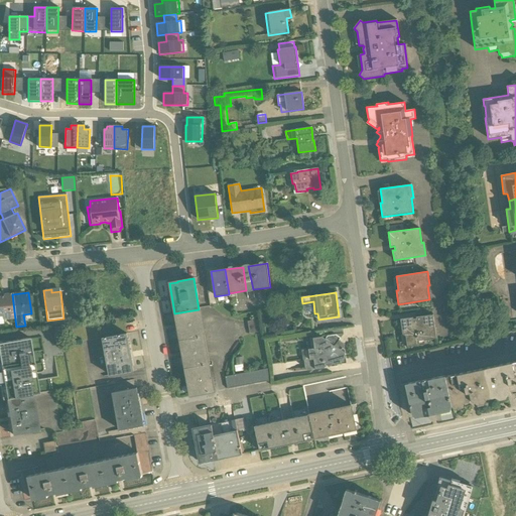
[(2,320),(15,319),(12,294),(3,295),(3,297),(0,297),(0,315),(2,316),(2,320)]
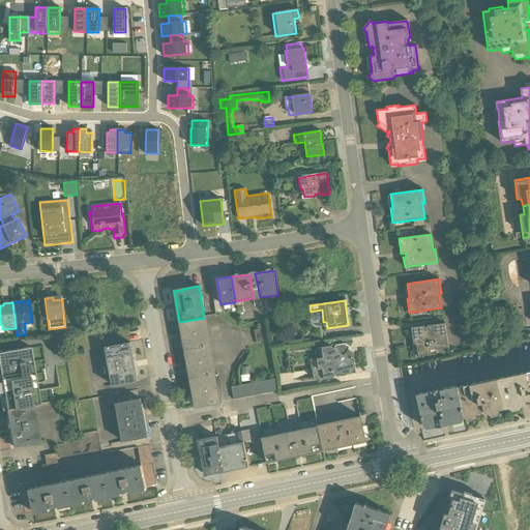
[(322,310),(311,312),(313,324),(323,322),(322,310)]
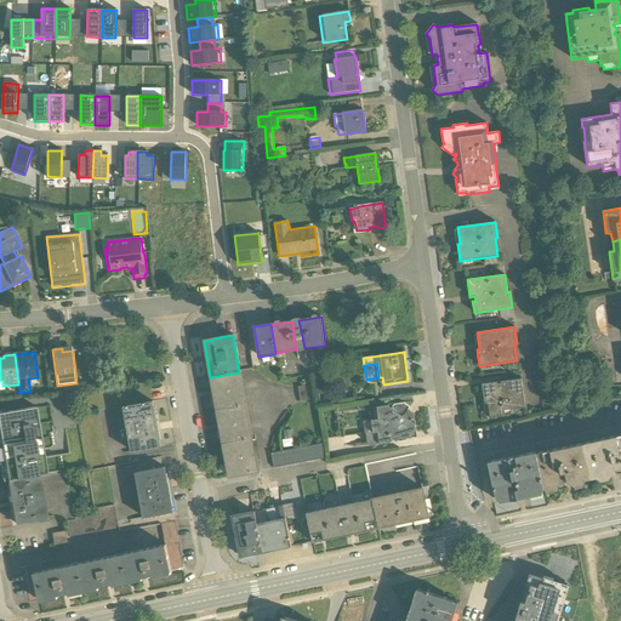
[(210,377),(216,410),(246,404),(246,402),(248,402),(243,374),(240,374),(240,371),(239,372),(210,377)]
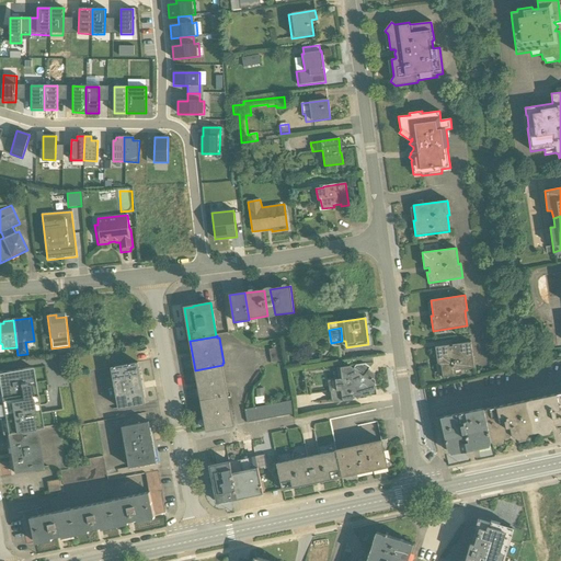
[(91,352),(104,350),(103,342),(90,344),(91,352)]
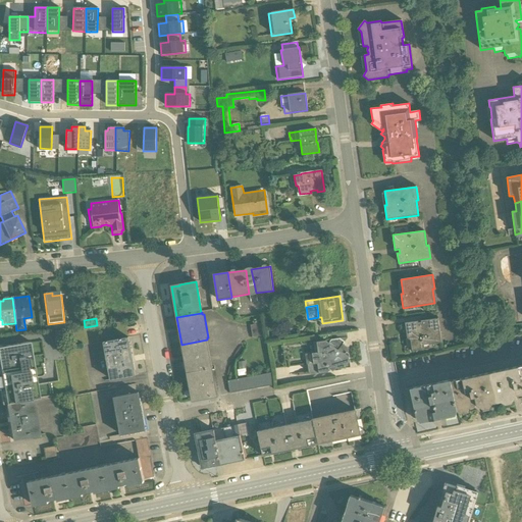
[(441,343),(438,318),(421,321),(421,322),(418,322),(418,321),(405,323),(407,337),(411,341),(412,351),(424,349),(424,346),(441,343)]
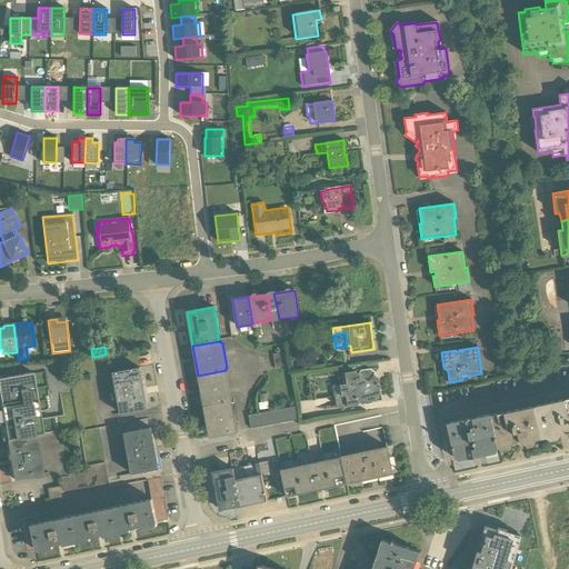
[(287,359),(286,352),(272,355),(273,361),(287,359)]
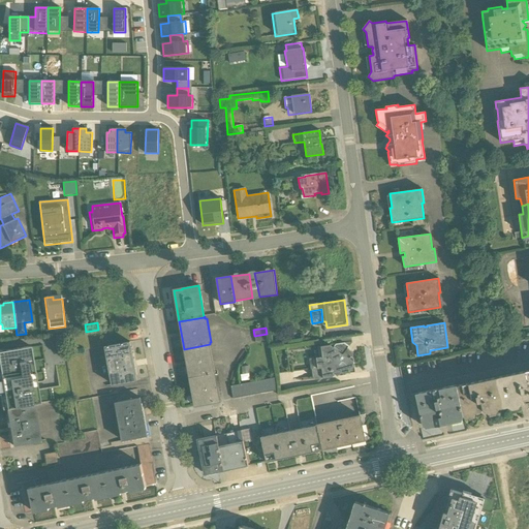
[(268,340),(267,334),(254,336),(255,342),(268,340)]
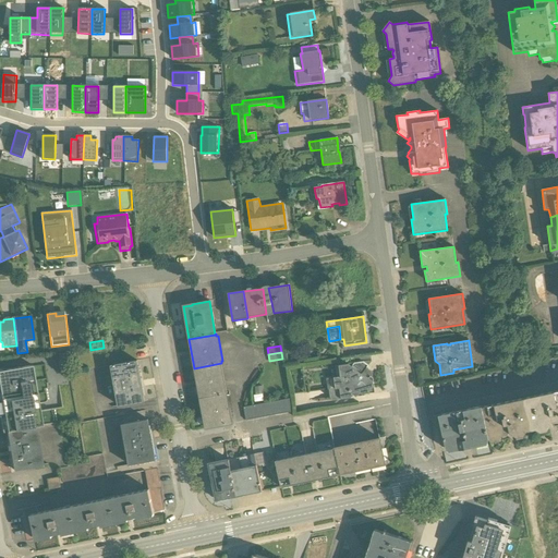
[(137,366),(136,361),(110,366),(113,378),(110,379),(113,393),(116,393),(118,407),(144,402),(143,397),(144,397),(138,366),(137,366)]
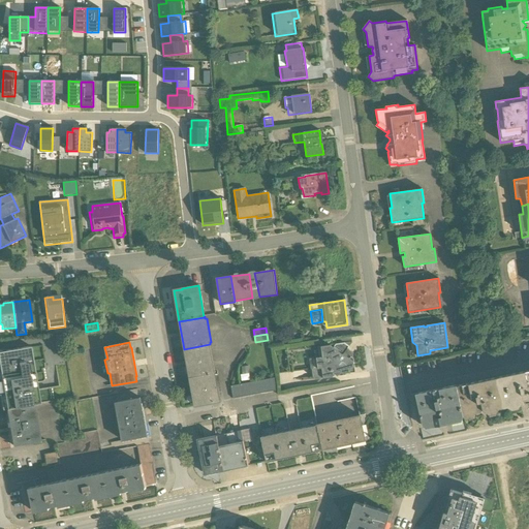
[(330,345),(321,346),(322,358),(309,359),(311,370),(311,369),(313,377),(315,379),(333,377),(335,374),(338,376),(341,372),(343,374),(354,372),(352,355),(353,353),(347,349),(348,347),(344,343),(335,344),(333,348),(330,345)]
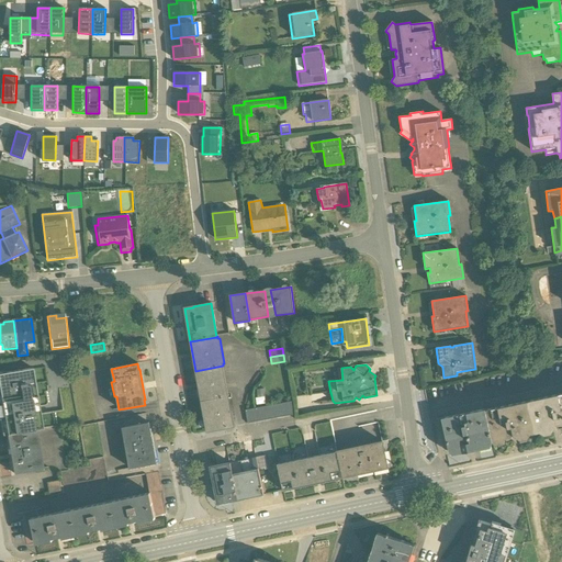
[(195,371),(202,401),(228,396),(223,366),(195,371)]
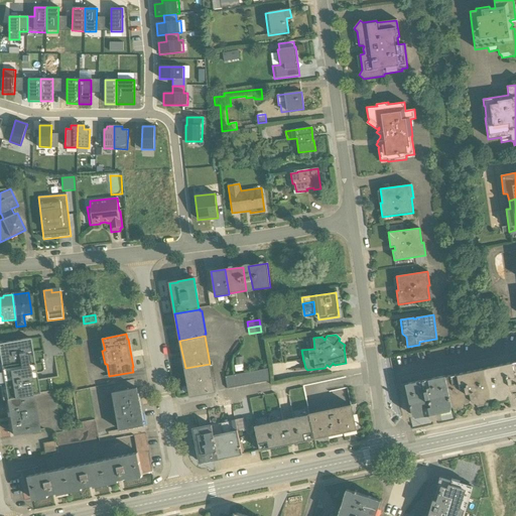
[(0,363),(6,400),(33,395),(38,394),(29,339),(0,343),(0,363)]
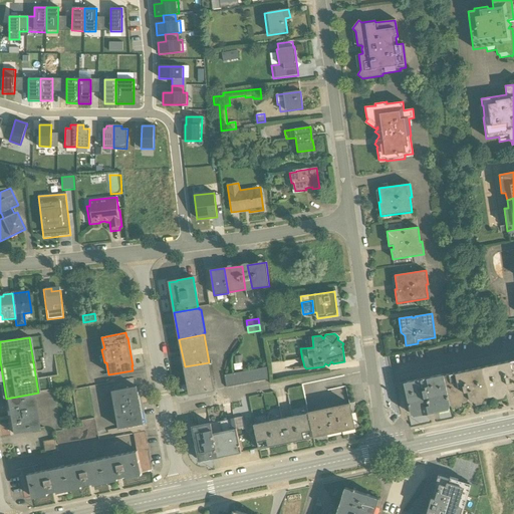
[(513,359),(483,366),(490,397),(494,396),(497,399),(504,397),(508,391),(510,392),(513,391),(513,359)]
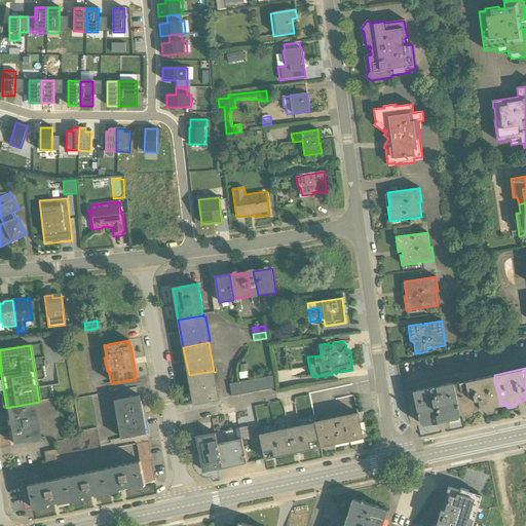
[(219,400),(214,371),(189,375),(194,405),(219,400)]
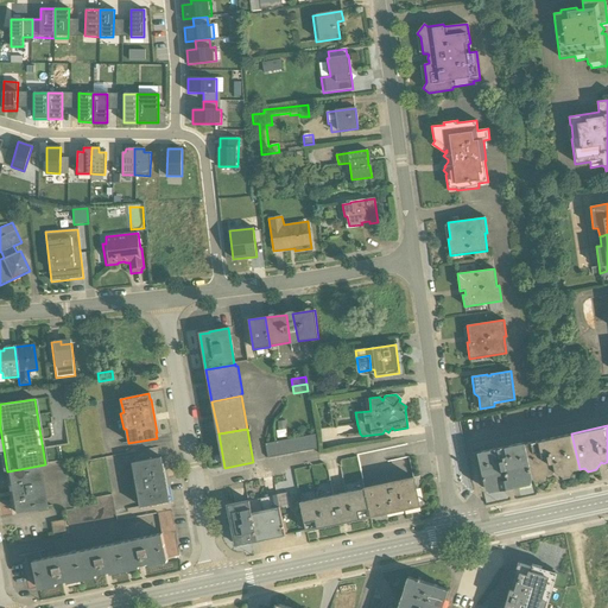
[(580,469),(571,434),(525,444),(533,479),(536,483),(544,481),(545,476),(553,474),(555,472),(563,476),(570,475),(574,469),(580,469)]
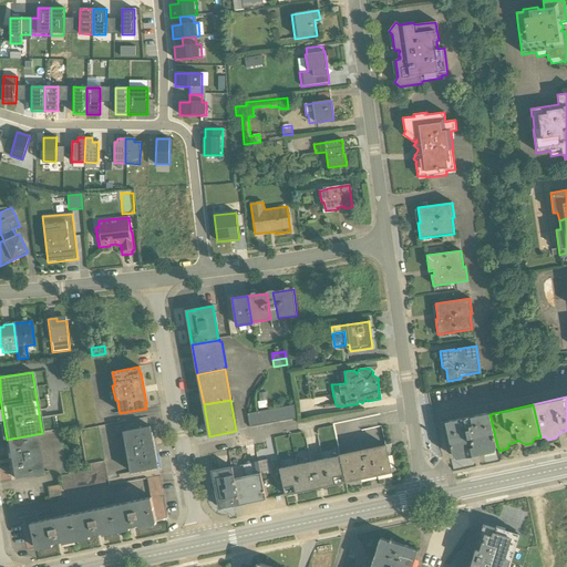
[(497,446),(490,414),(490,413),(445,422),(453,456),(456,460),(495,451),(497,446)]
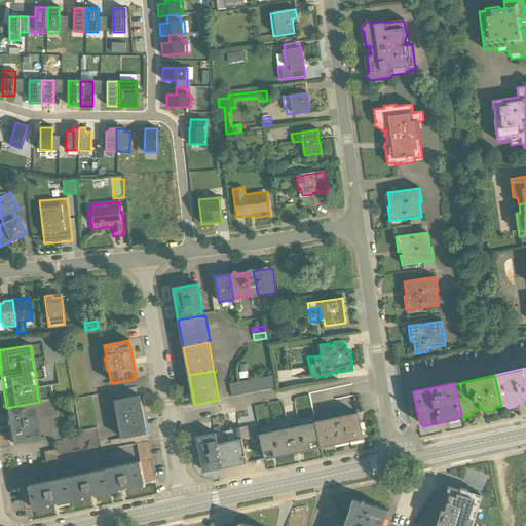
[(147,435),(140,396),(114,401),(116,413),(114,413),(116,426),(119,426),(121,439),(147,435)]
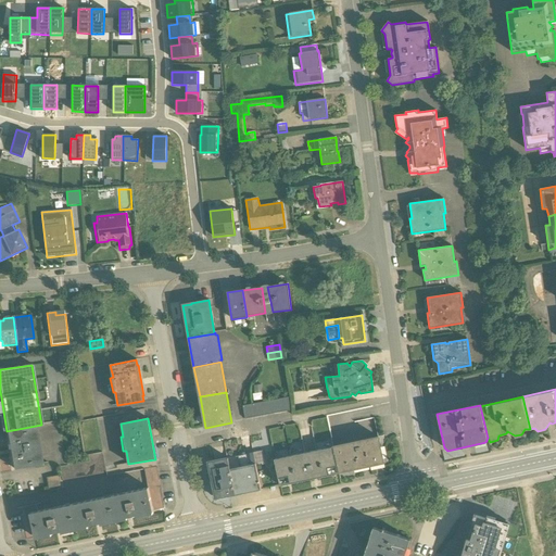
[(42,465),(36,426),(7,431),(12,470),(42,465)]
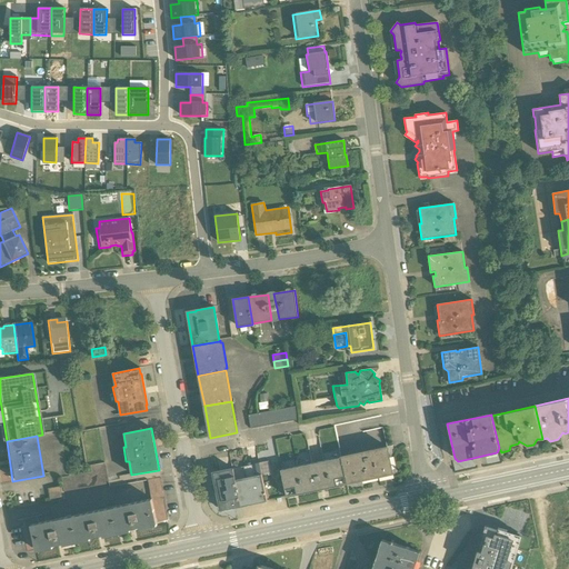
[(392,473),(387,448),(341,458),(347,483),(392,473)]
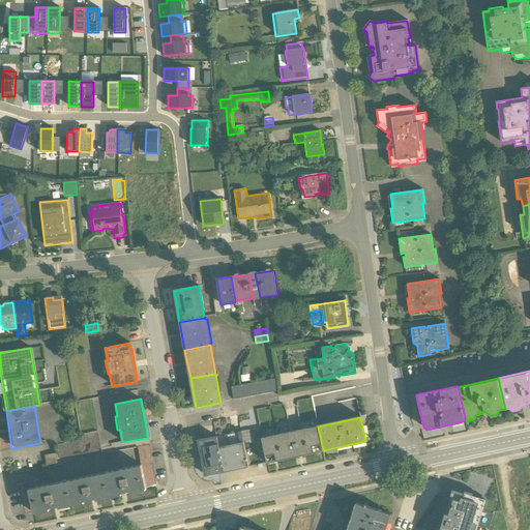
[(266,463),(323,450),(318,427),(318,425),(261,438),(266,463)]
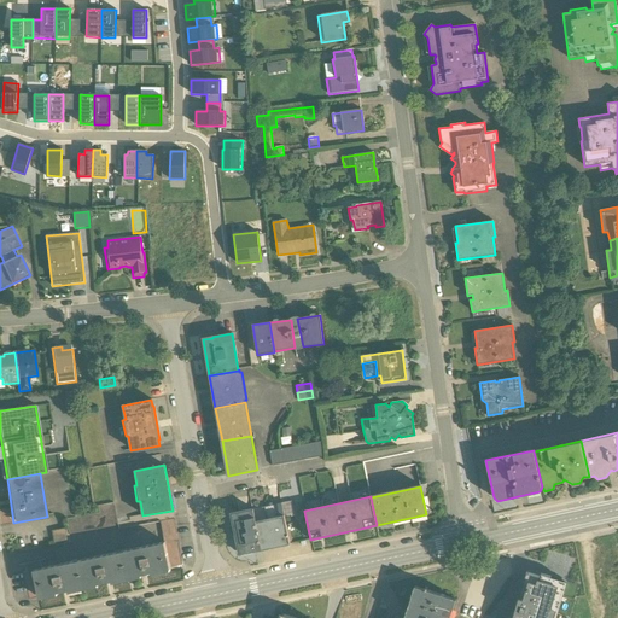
[(267,519),(256,522),(261,551),(290,544),(281,503),(264,507),(267,519)]
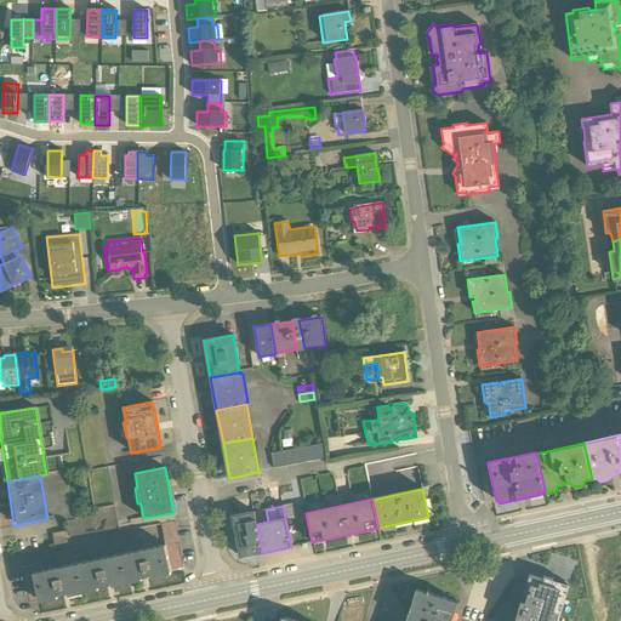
[(257,524),(255,512),(232,517),(240,557),(262,553),(257,524)]
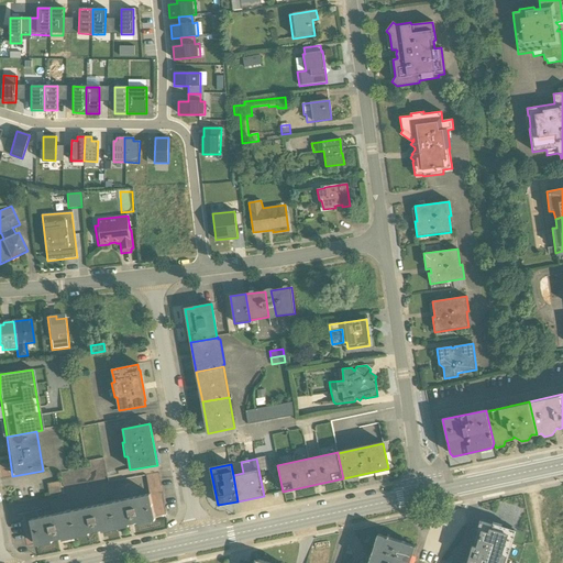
[(155,518),(150,494),(120,500),(125,525),(155,518)]
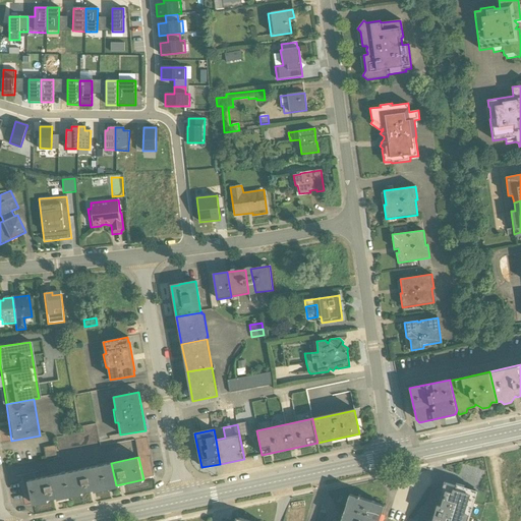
[(88,491),(116,485),(111,463),(83,469),(88,491)]
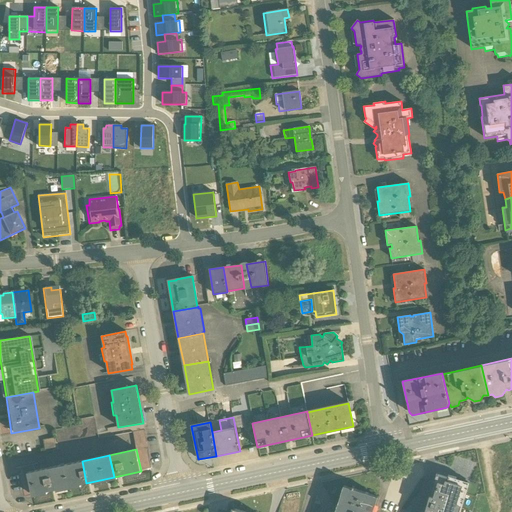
[(59,489),(86,483),(82,461),(55,467),(59,489)]
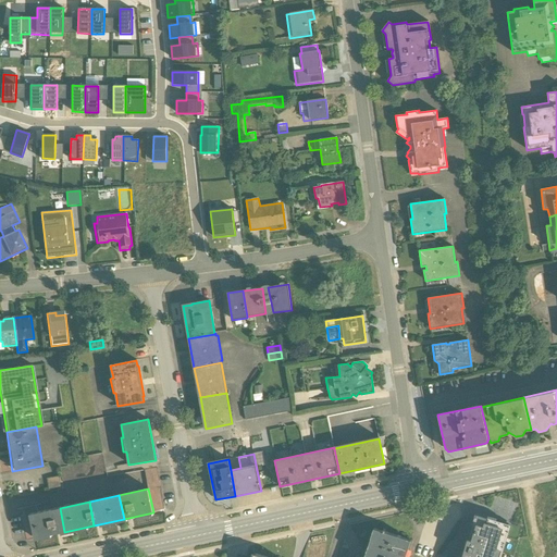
[(35,539),(64,532),(60,508),(37,512),(36,506),(23,508),(25,516),(29,515),(35,539)]
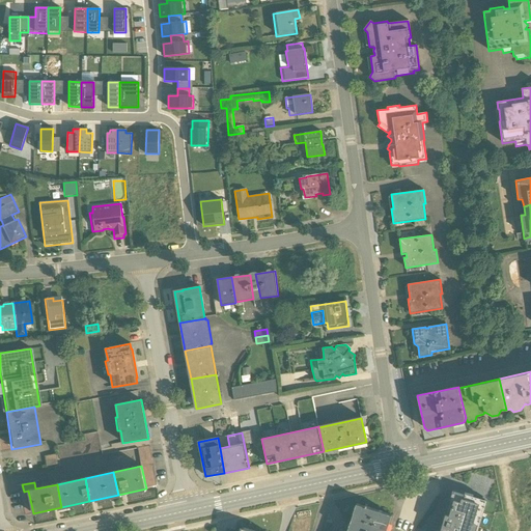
[(464,496),(452,492),(440,530),(477,530),(487,500),(465,493),(464,496)]
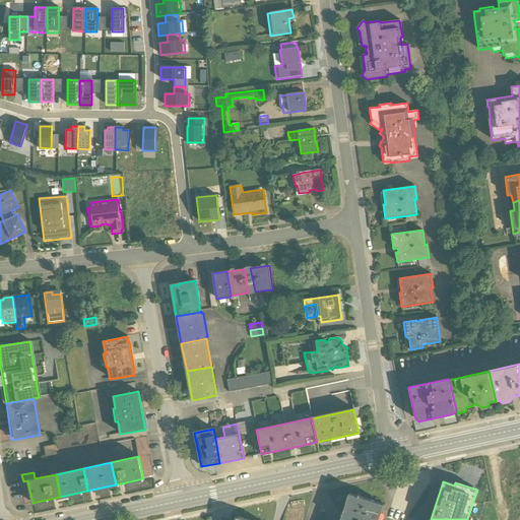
[(378,519),(384,505),(360,497),(360,495),(358,494),(358,496),(348,494),(342,514),(339,519),(378,519)]
